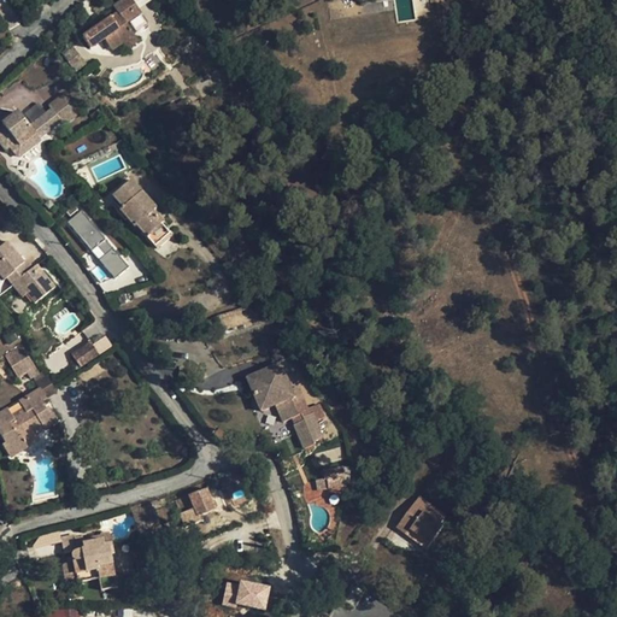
[(117,12),(82,37),(90,50),(104,40),(112,51),(123,43),(134,35),(127,23),(141,13),(131,0),(122,0),(113,6),(117,12)]
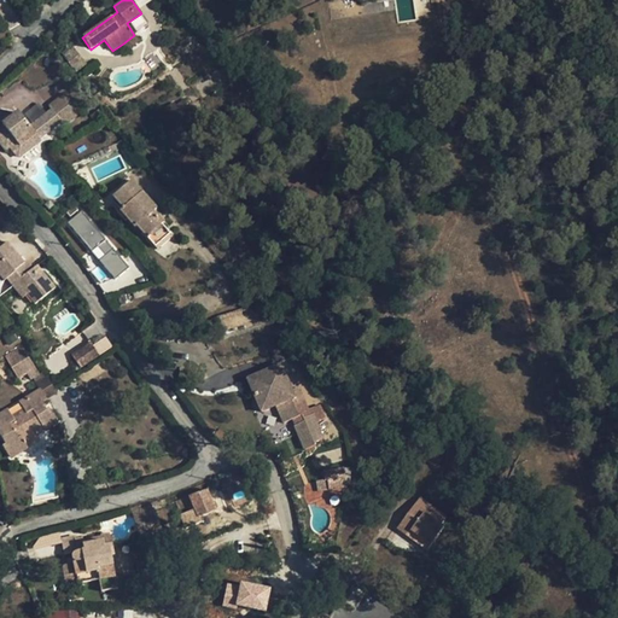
[(134,35),(123,44),(127,50),(139,41),(134,35)]
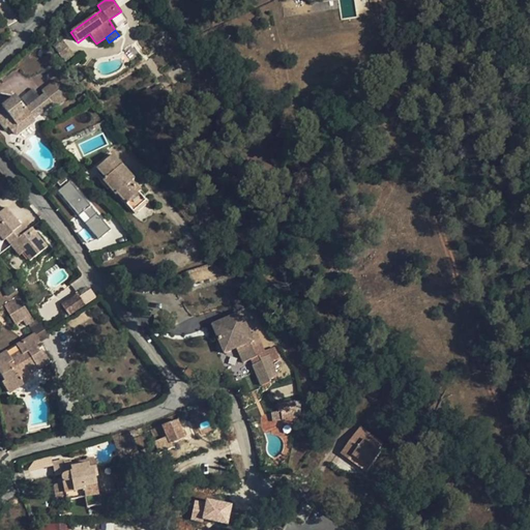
[(59,54),(68,48),(64,41),(55,48),(59,54)]
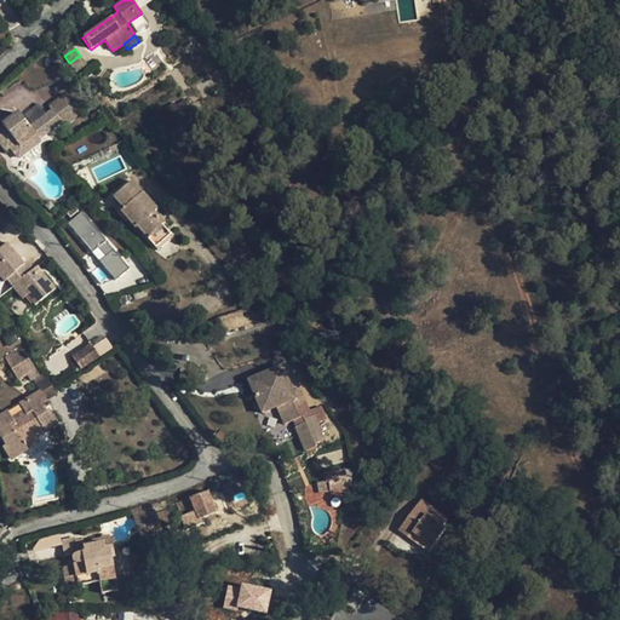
[(80,56),(69,63),(75,73),(86,65),(80,56)]
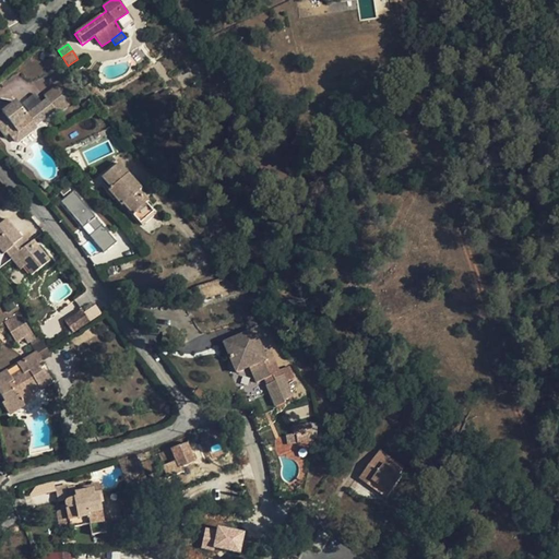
[(47,99),(55,109),(70,98),(58,84),(44,95),(47,99)]
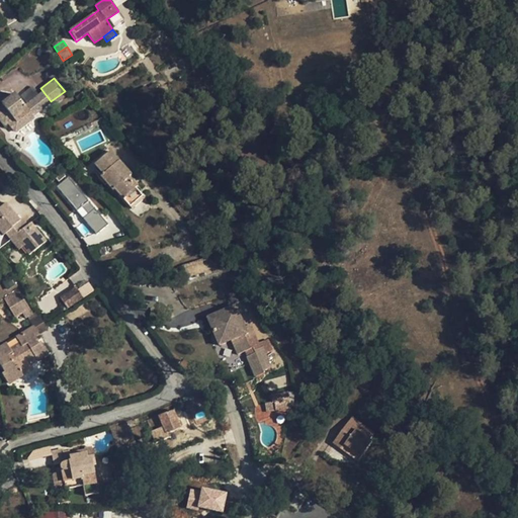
[(141,91),(147,100),(160,91),(155,85),(150,88),(151,90),(150,91),(147,87),(141,91)]
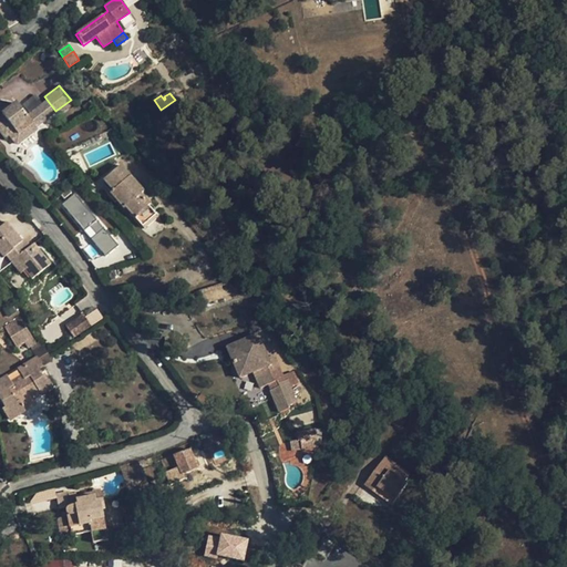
[(48,101),(28,116),(17,103),(11,107),(2,114),(3,115),(0,117),(0,131),(4,137),(9,134),(18,144),(35,130),(34,127),(55,111),(48,101)]
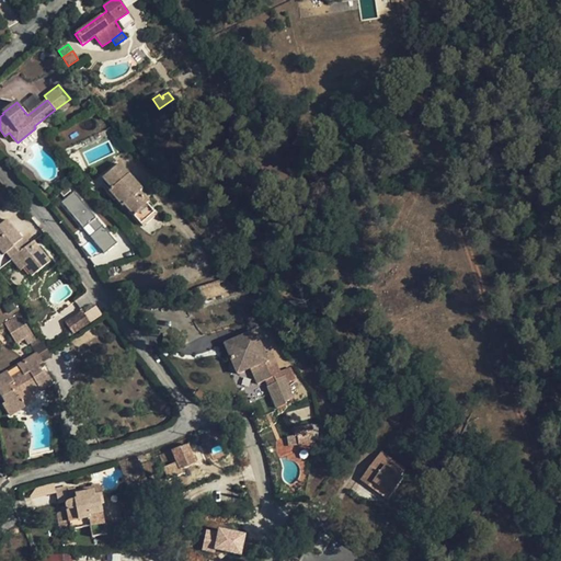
[(0,107),(0,110),(2,113),(11,106),(8,102),(0,107)]
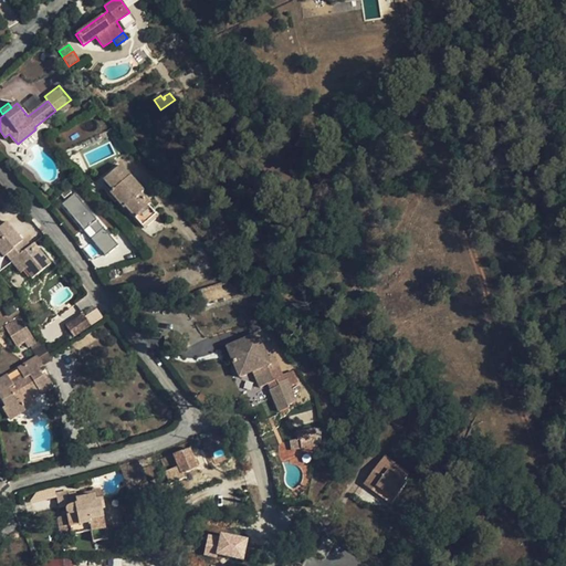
[(119,165),(103,179),(113,190),(111,192),(124,208),(126,207),(145,229),(158,217),(148,206),(149,205),(140,194),(143,191),(119,165)]
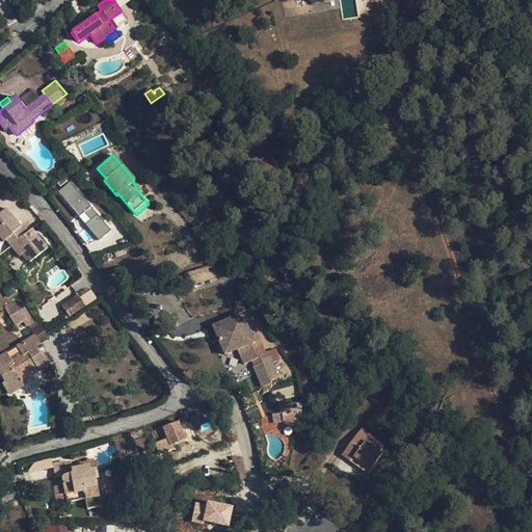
[(111,233),(73,184),(62,192),(81,216),(82,216),(88,224),(101,241),(111,233)]
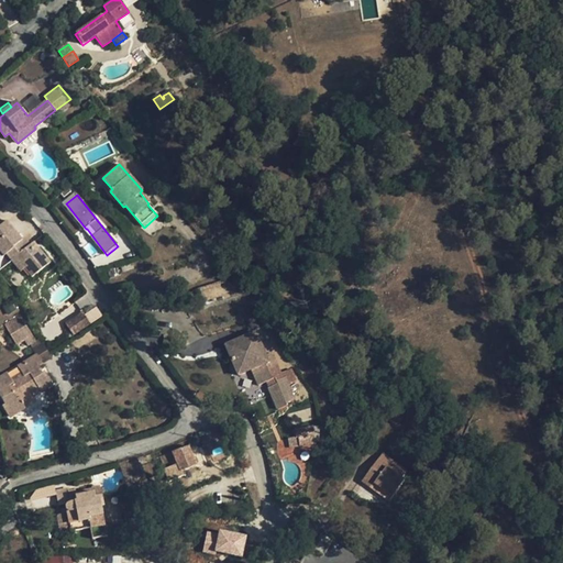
[(22,240),(7,220),(0,224),(0,251),(3,255),(6,254),(11,260),(15,256),(30,244),(31,243),(25,236),(22,240)]
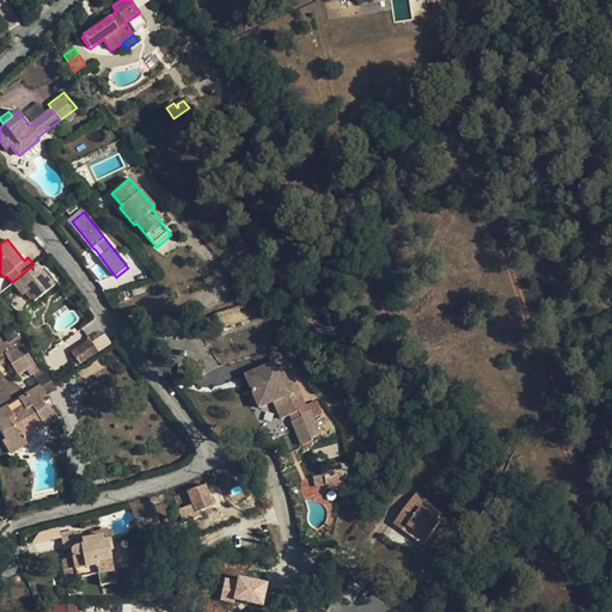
[(43,270),(36,263),(34,264),(32,265),(40,274),(43,270)]
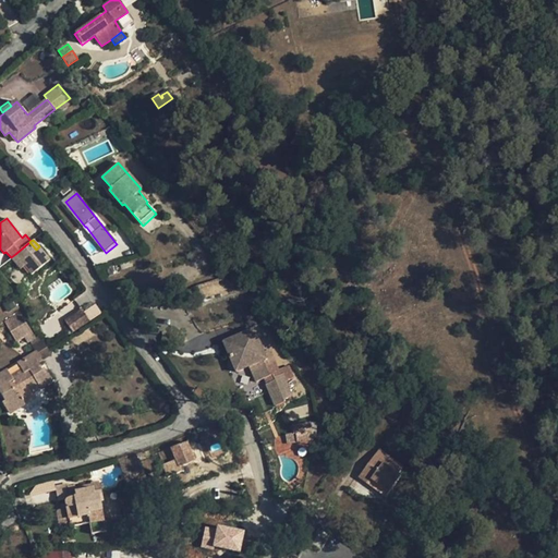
[(36,250),(29,242),(15,254),(24,266),(32,275),(50,261),(39,246),(36,250)]
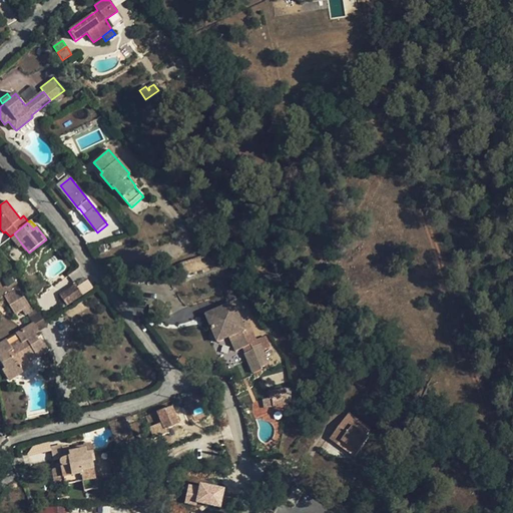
[(22,244),(14,233),(10,236),(18,247),(22,244)]
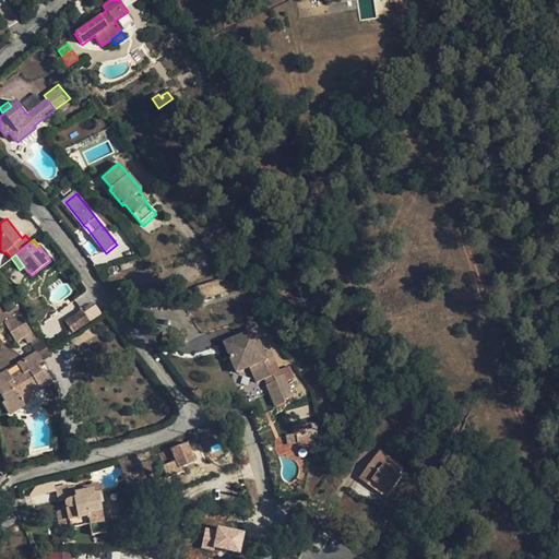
[(102,313),(96,305),(83,313),(90,322),(102,313)]
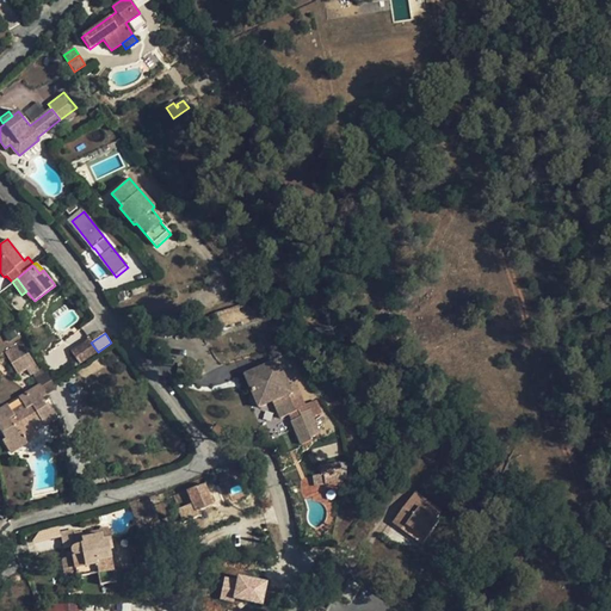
[(38,369),(22,341),(5,351),(18,374),(26,369),(30,375),(38,369)]
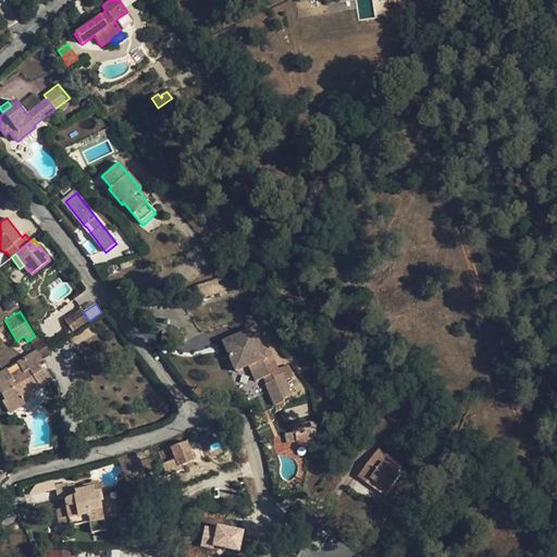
[(249,366),(267,359),(255,330),(224,342),(237,371),(249,366)]
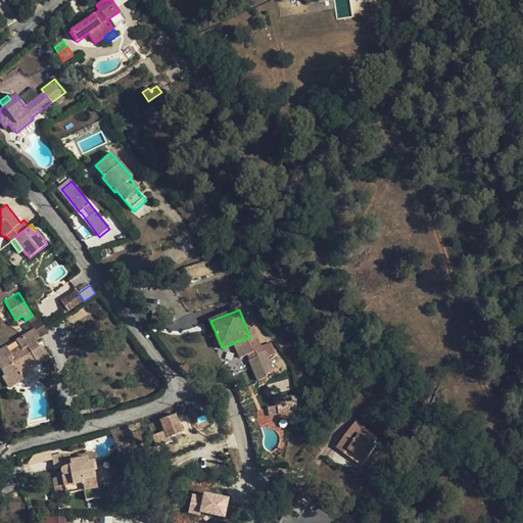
[(39,338),(34,330),(0,350),(0,367),(5,376),(3,377),(9,387),(24,378),(18,370),(35,360),(37,364),(48,358),(41,346),(37,348),(36,344),(37,343),(35,340),(39,338)]
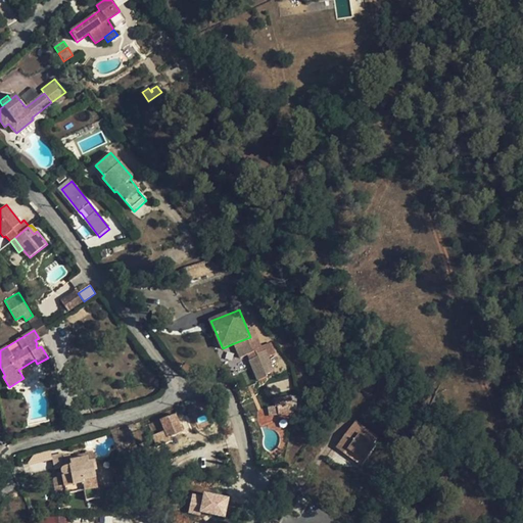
[(252,342),(250,337),(234,343),(240,359),(249,354),(251,360),(250,361),(258,381),(267,378),(266,376),(273,373),(270,365),(271,365),(267,355),(274,352),(271,343),(260,347),(257,340),(252,342)]
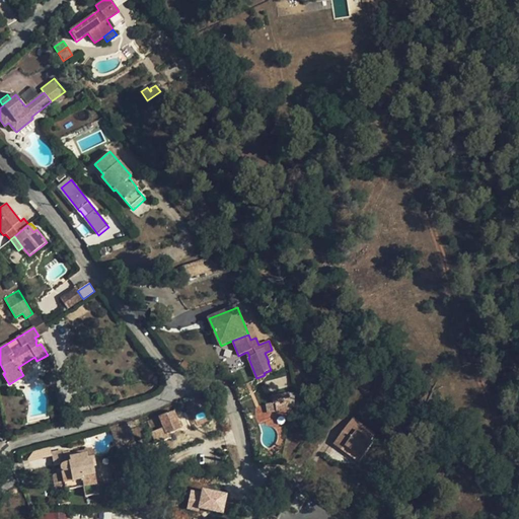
[(36,361),(34,357),(18,367),(23,375),(32,370),(30,365),(36,361)]
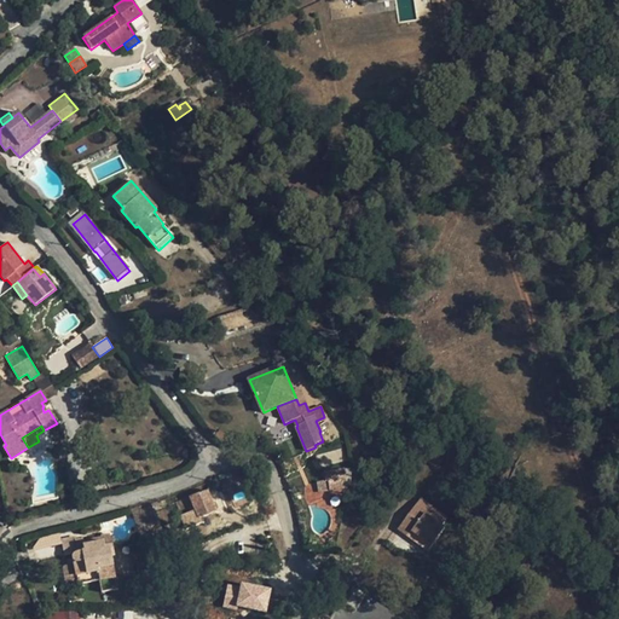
[(318,492),(348,489),(345,469),(325,472),(327,481),(317,482),(318,492)]
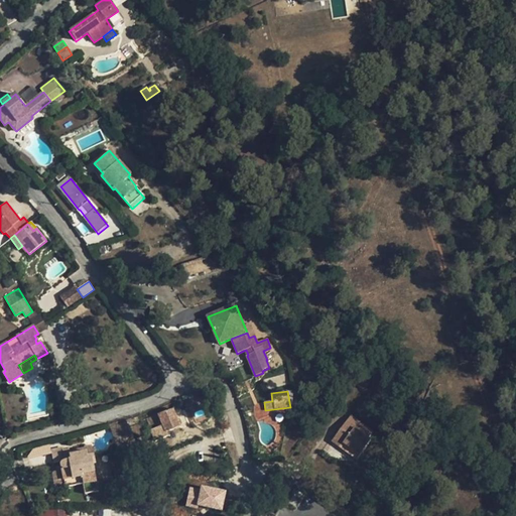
[(180,426),(172,409),(157,414),(146,418),(150,426),(160,423),(164,432),(180,426)]
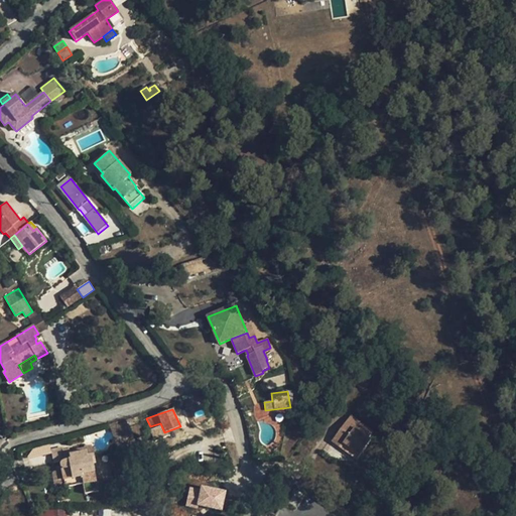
[(368,438),(373,431),(352,415),(335,437),(353,450),(350,455),(357,460),(371,440),(368,438)]
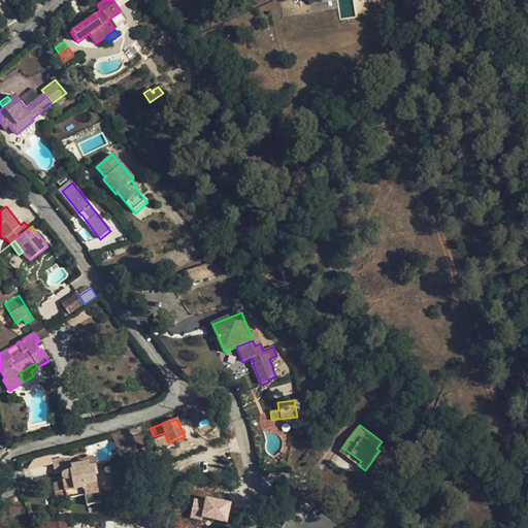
[(139,452),(131,431),(124,433),(131,455),(139,452)]
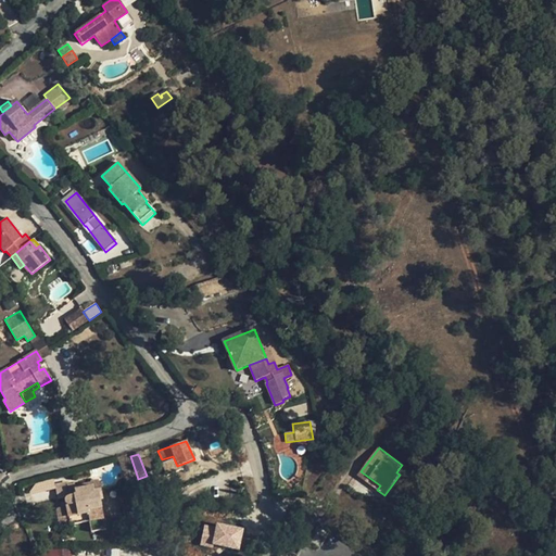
[(380,485),(361,471),(357,476),(377,490),(380,485)]
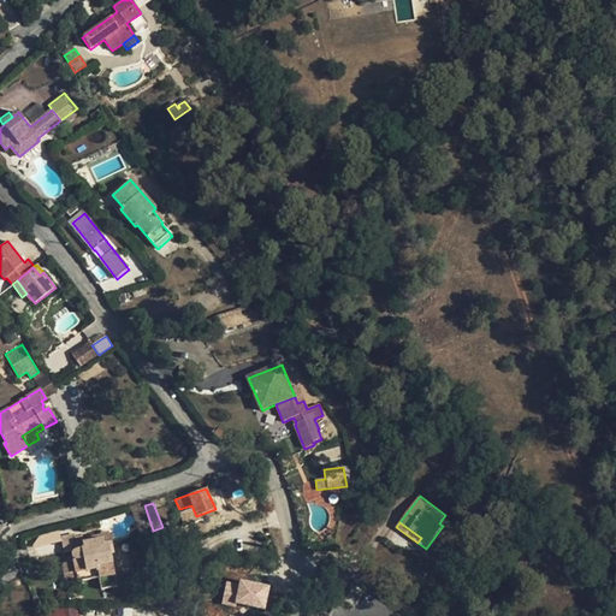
[(110,534),(110,532),(100,533),(100,534),(101,539),(104,539),(105,543),(111,542),(110,534)]
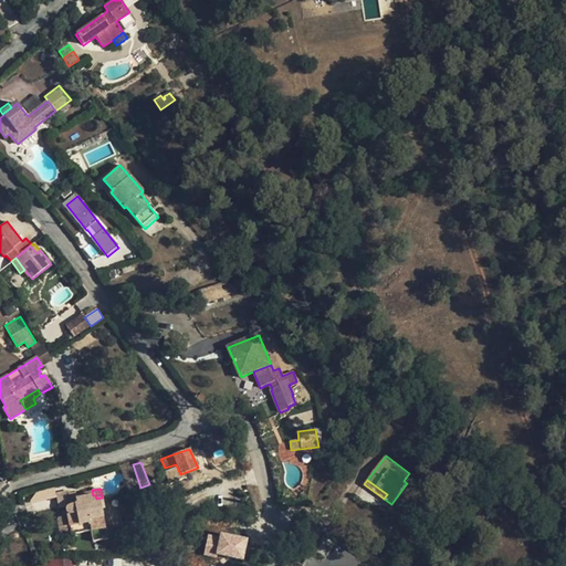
[(56,494),(60,509),(67,506),(66,509),(66,510),(66,511),(66,512),(67,515),(62,516),(60,517),(59,519),(59,520),(59,521),(60,531),(61,531),(62,536),(71,534),(71,532),(70,526),(88,523),(90,528),(105,525),(102,510),(104,509),(102,498),(96,499),(95,495),(93,495),(77,499),(76,493),(70,494),(69,491),(56,494)]
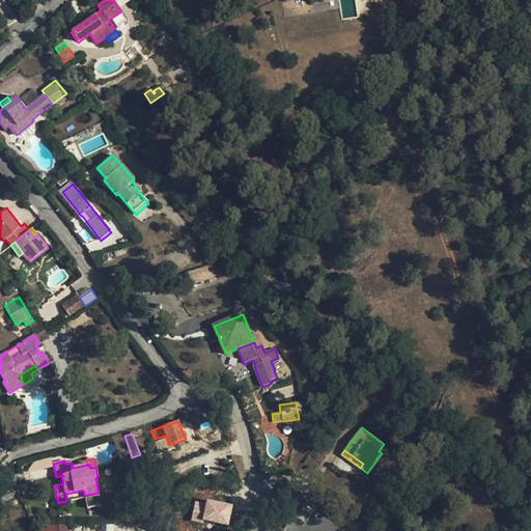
[(83,491),(65,494),(66,499),(84,496),(83,491)]
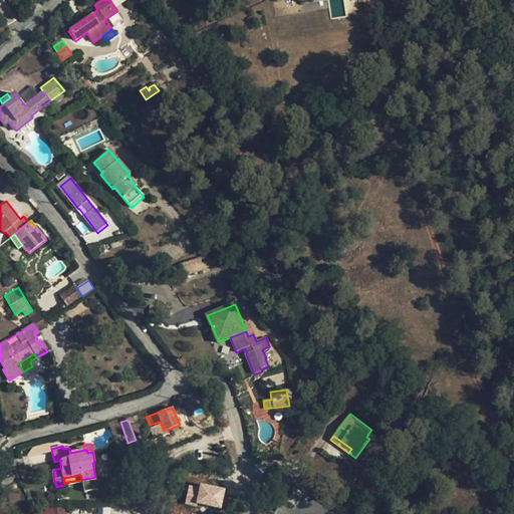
[(199,487),(188,485),(185,502),(221,509),(226,487),(199,482),(199,487)]
